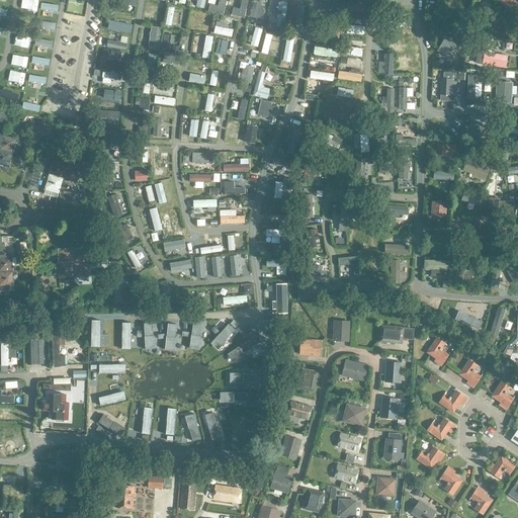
[(205,0),(198,0),(196,8),(204,9),(205,0)]
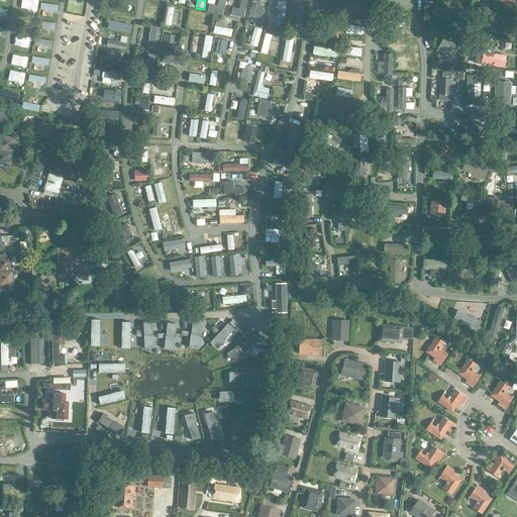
[(210,4),(208,12),(222,15),(225,0),(218,0),(217,6),(210,4)]
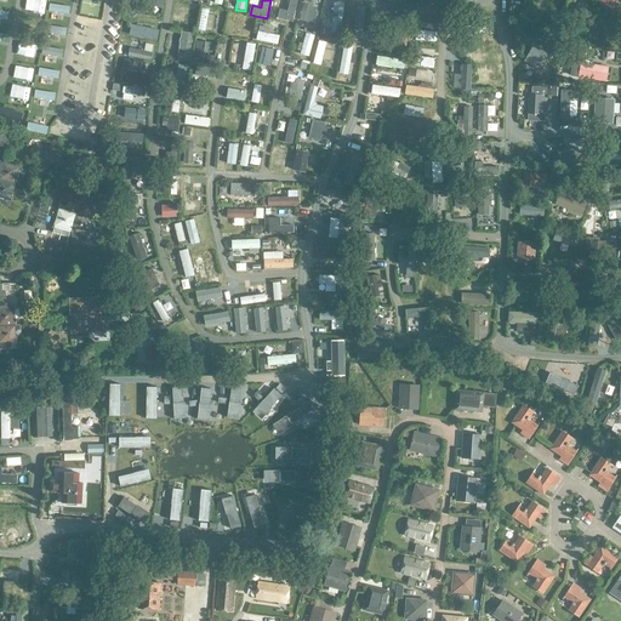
[(280,10),(278,18),(292,21),(297,0),(290,0),(288,11),(280,10)]
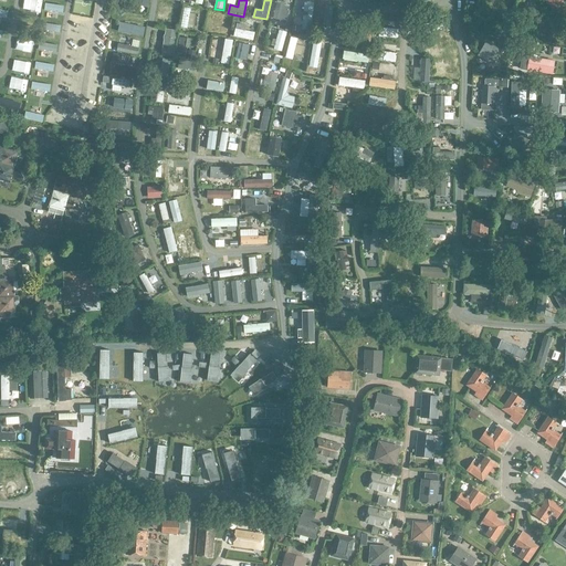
[(563,0),(546,0),(552,9),(565,2),(563,0)]
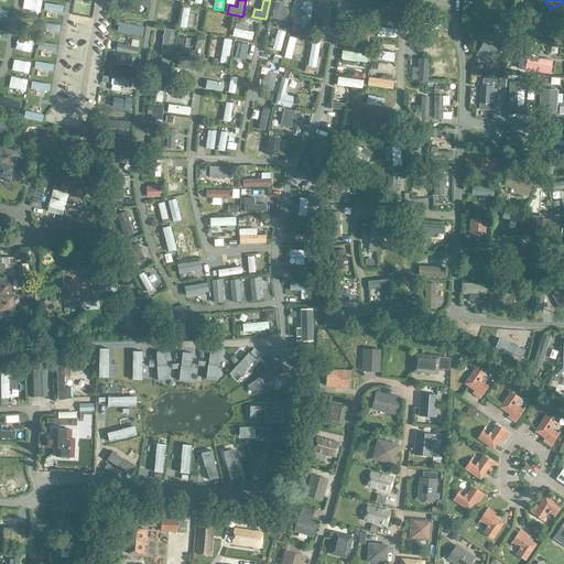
[(277,1),(272,19),(279,20),(279,21),(284,22),(288,8),(282,7),(283,2),(277,1)]
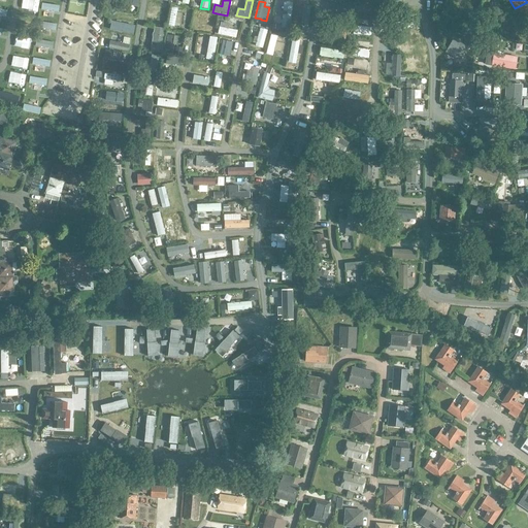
[(285,2),(282,28),(290,29),(293,3),(285,2)]
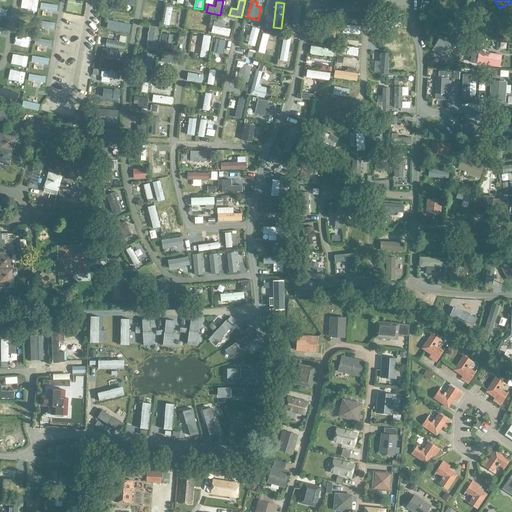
[(29,5),(28,16),(40,18),(41,6),(29,5)]
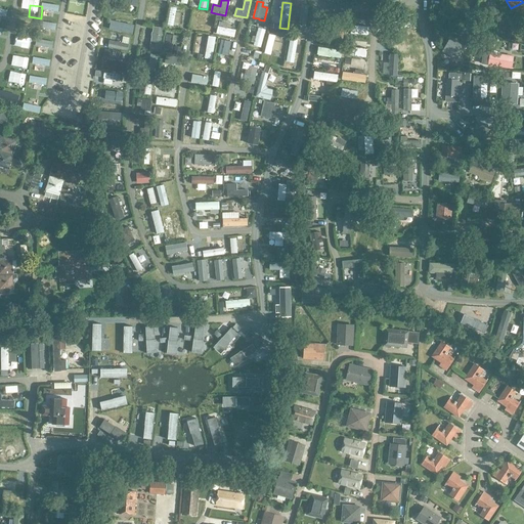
[(309,7),(301,5),(298,26),(306,28),(309,7)]
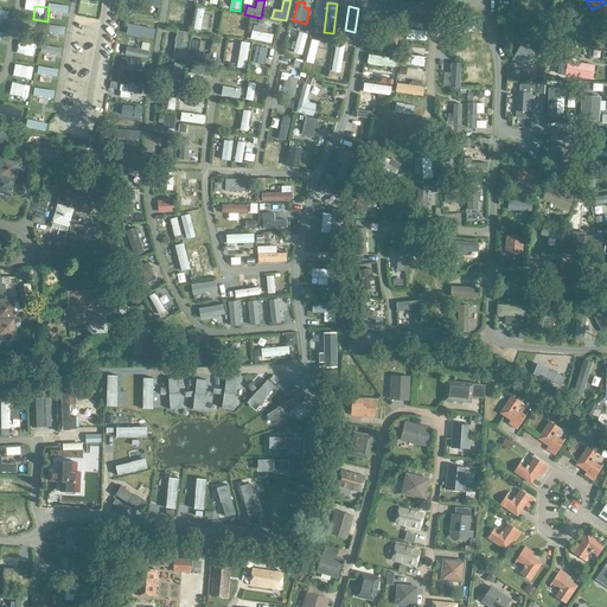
[(192,10),(179,7),(176,29),(189,31),(192,10)]
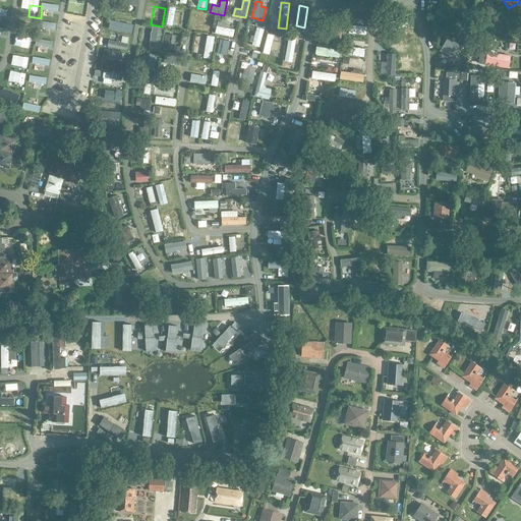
[(170,7),(167,25),(172,26),(172,25),(177,25),(178,16),(174,16),(175,8),(170,7)]
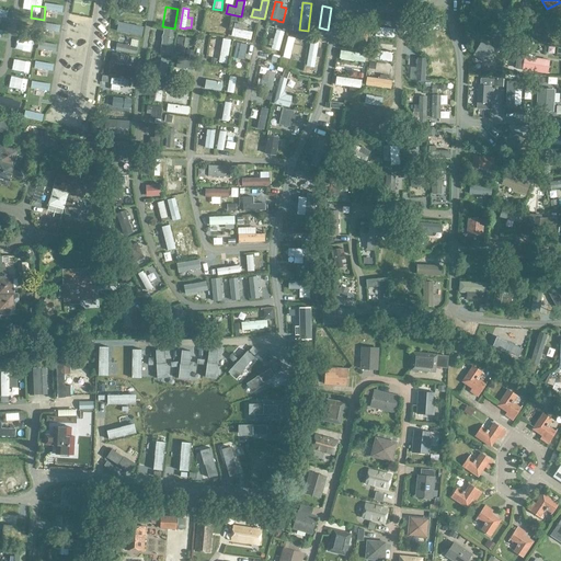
[(230,18),(208,13),(207,20),(228,24),(230,18)]
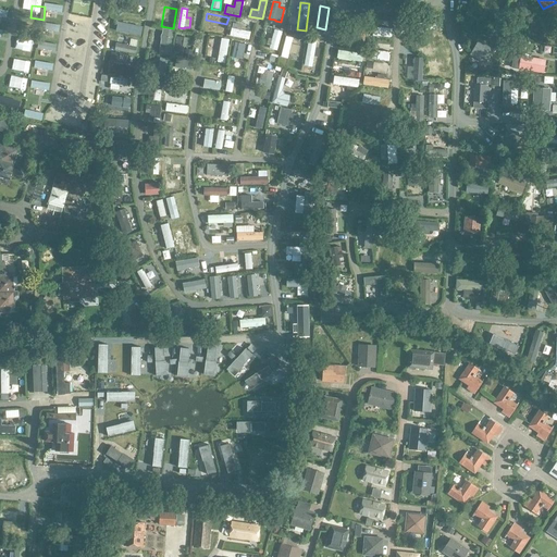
[(208,27),(227,33),(230,25),(210,21),(208,27)]
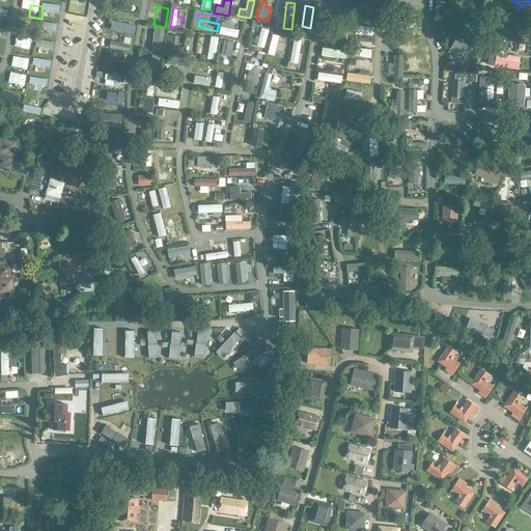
[(221,27),(219,34),(236,37),(239,30),(229,29),(230,24),(222,23),(221,27)]
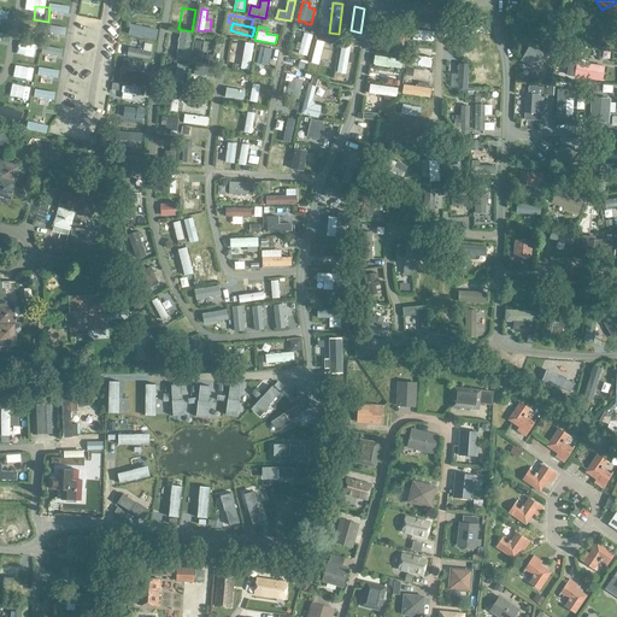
[(156,41),(157,31),(130,28),(129,36),(156,41)]
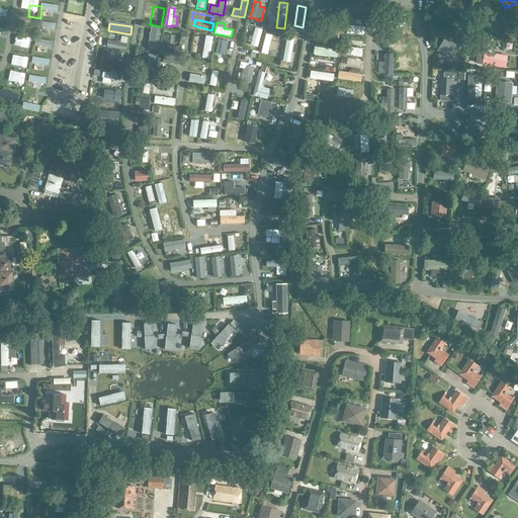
[(329,24),(321,23),(319,40),(326,42),(329,24)]
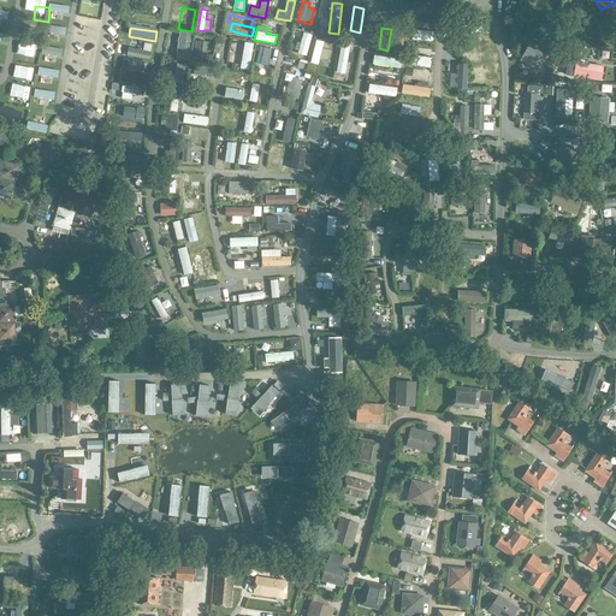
[(30,29),(29,42),(45,43),(46,30),(30,29)]
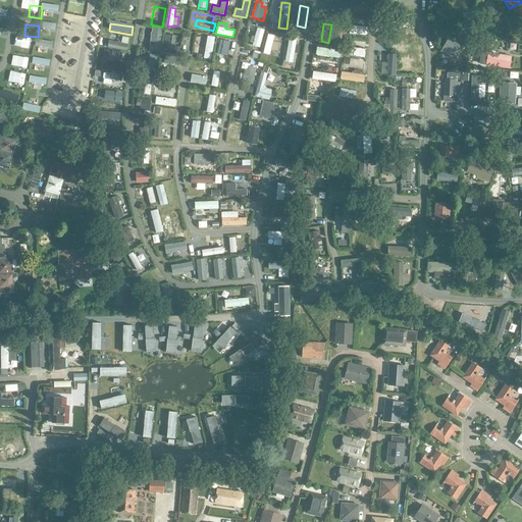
[(351,25),(350,34),(367,36),(368,28),(351,25)]
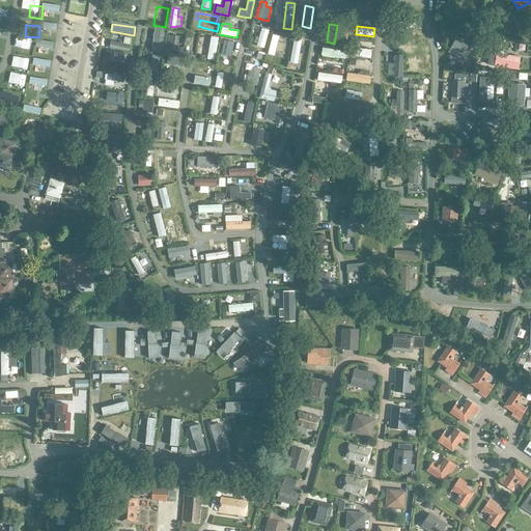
[(165,30),(156,28),(151,49),(161,50),(165,30)]
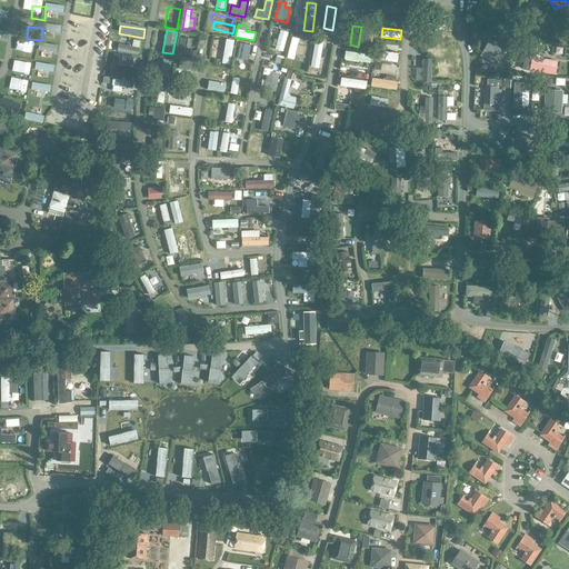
[(275,40),(272,46),(276,47),(276,50),(282,51),(288,32),(280,31),(278,41),(275,40)]
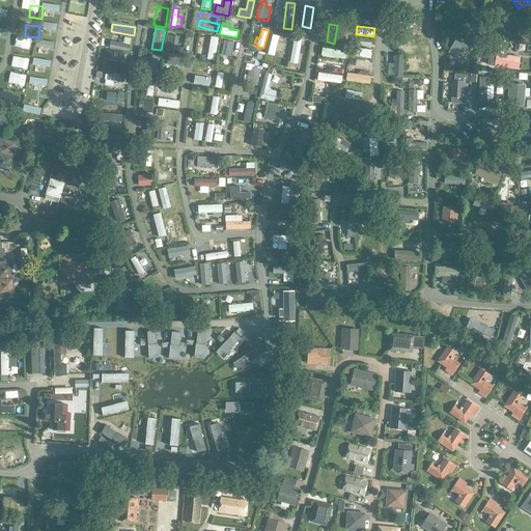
[(456,39),(448,52),(462,60),(467,53),(468,54),(474,44),(477,46),(484,34),(479,31),(469,47),(456,39)]
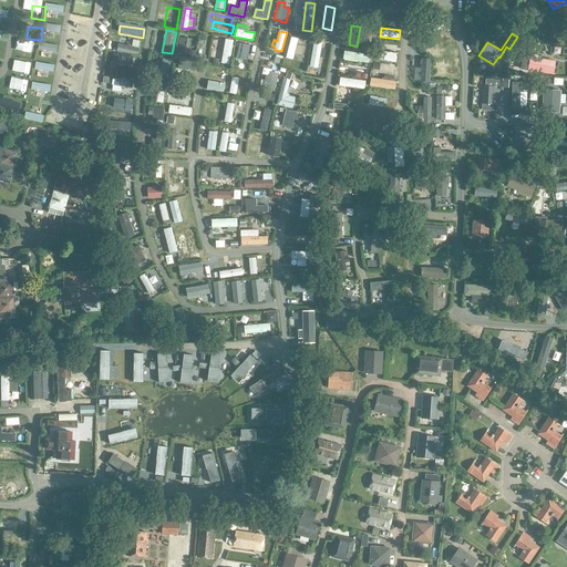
[(189,39),(181,38),(177,54),(186,55),(189,39)]
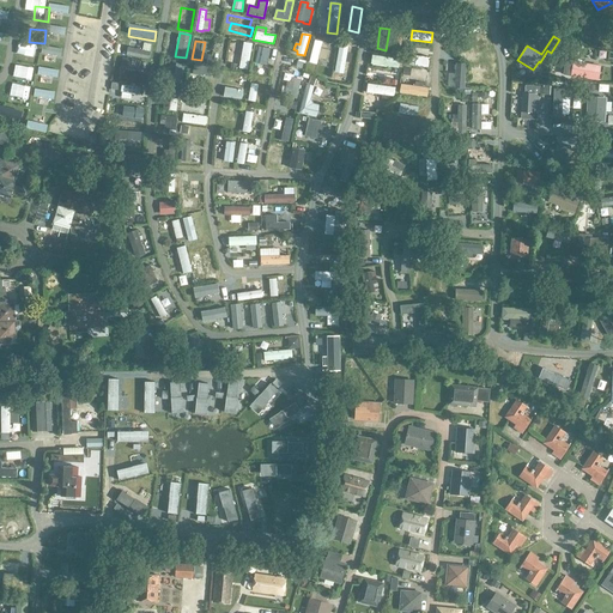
[(315,41),(309,62),(316,65),(322,43),(315,41)]
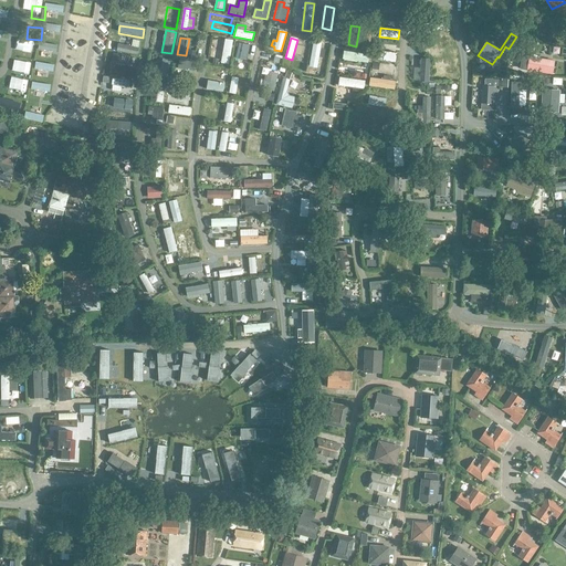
[(232,41),(224,40),(220,63),(228,65),(232,41)]
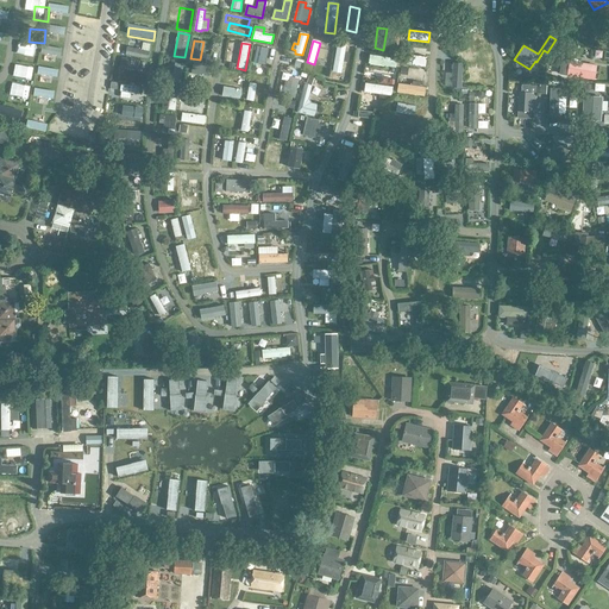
[(269,48),(256,45),(252,63),(265,66),(269,48)]
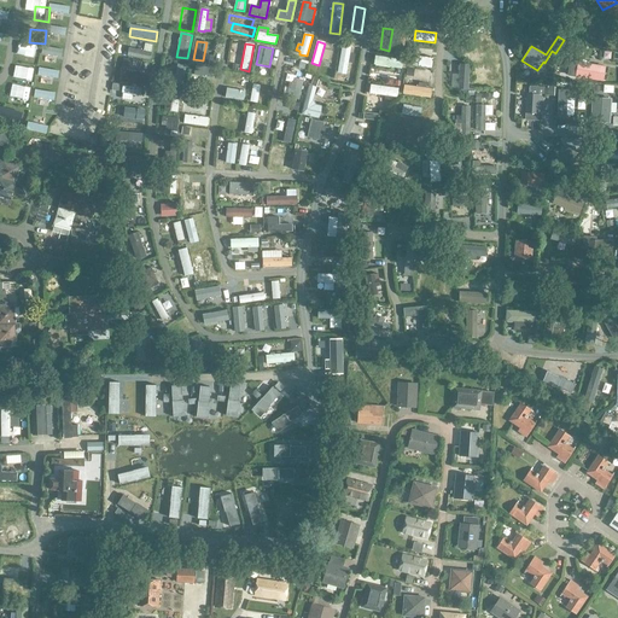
[(342,47),(338,74),(347,75),(351,48),(342,47)]
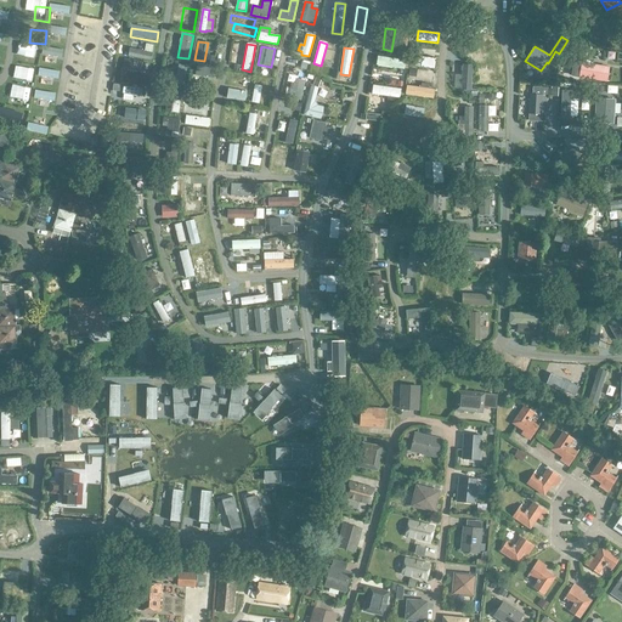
[(153,52),(129,49),(128,57),(151,61),(153,52)]
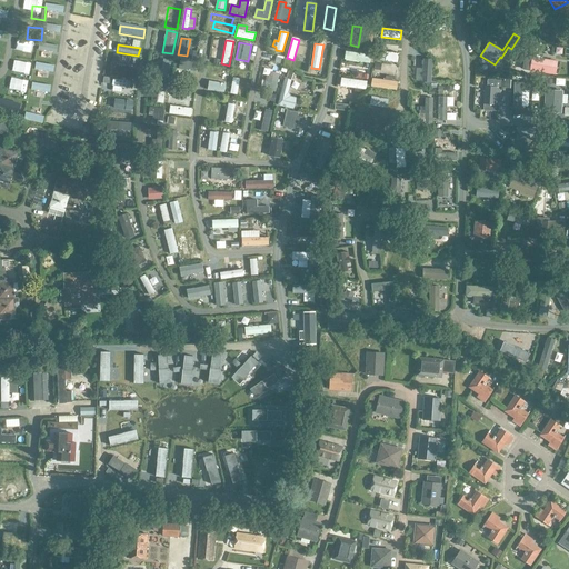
[(438,55),(451,51),(450,45),(436,47),(438,55)]
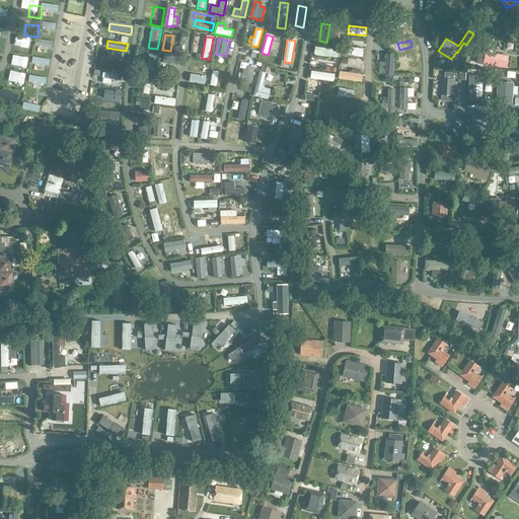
[(340,51),(315,47),(313,55),(339,59),(340,51)]
